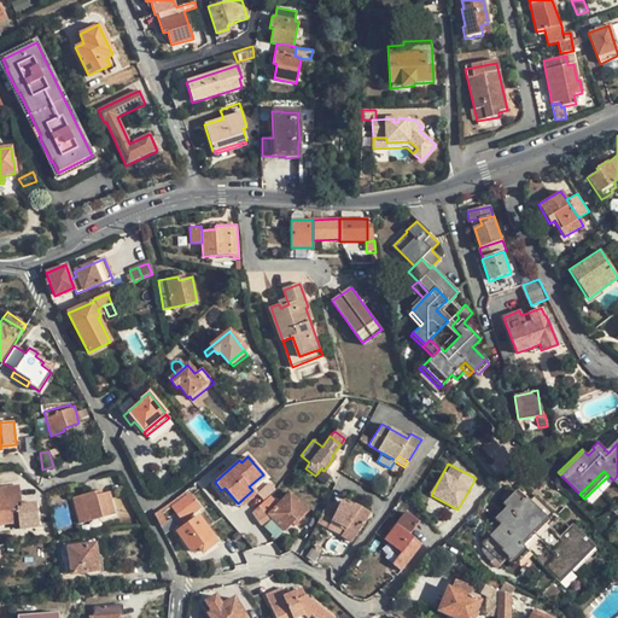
[(153,473),(145,479),(152,493),(153,491),(157,496),(164,493),(153,473)]
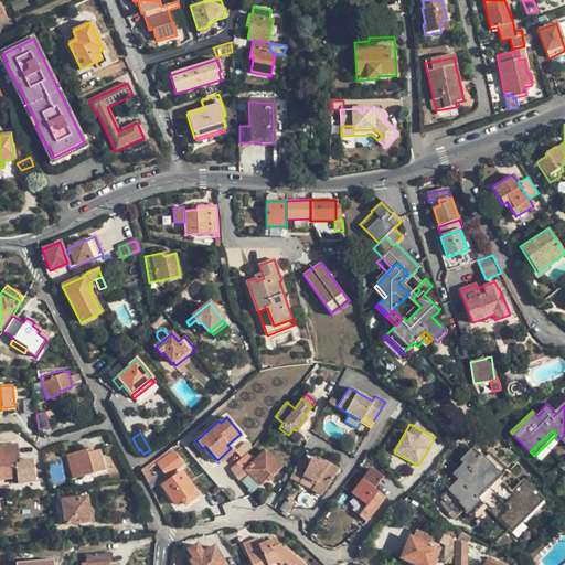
[(17,444),(0,445),(0,479),(17,479),(17,483),(35,482),(33,460),(19,461),(17,444)]
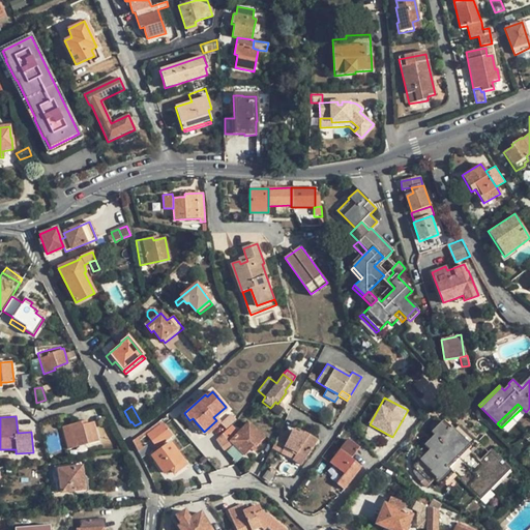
[(219,424),(216,420),(204,432),(206,435),(219,424)]
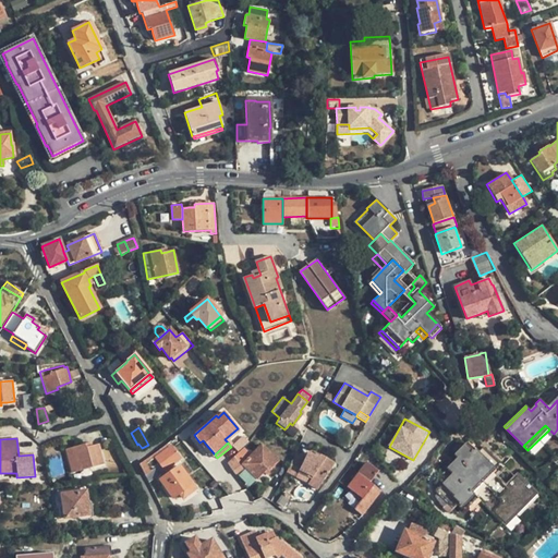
[(86,448),(84,444),(65,449),(72,472),(104,463),(98,445),(93,446),(86,448)]
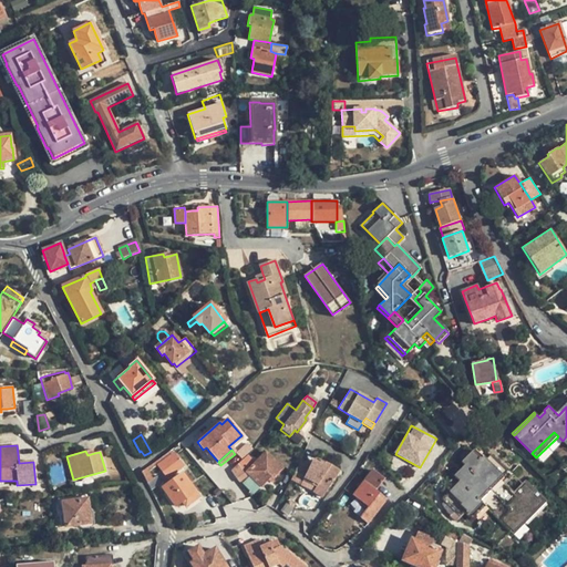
[(168,451),(146,466),(148,472),(160,464),(172,455),(168,451)]
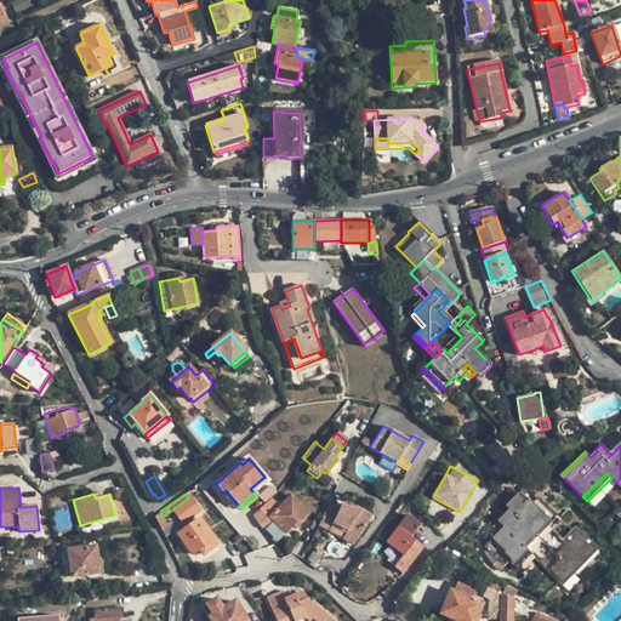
[(506,559),(508,562),(512,565),(528,551),(531,553),(559,581),(592,547),(575,529),(563,540),(553,550),(550,546),(551,543),(547,539),(554,531),(551,528),(558,520),(537,499),(529,506),(516,494),(511,499),(514,501),(507,508),(508,510),(511,512),(500,523),(502,527),(505,529),(486,548),(501,564),(506,559)]
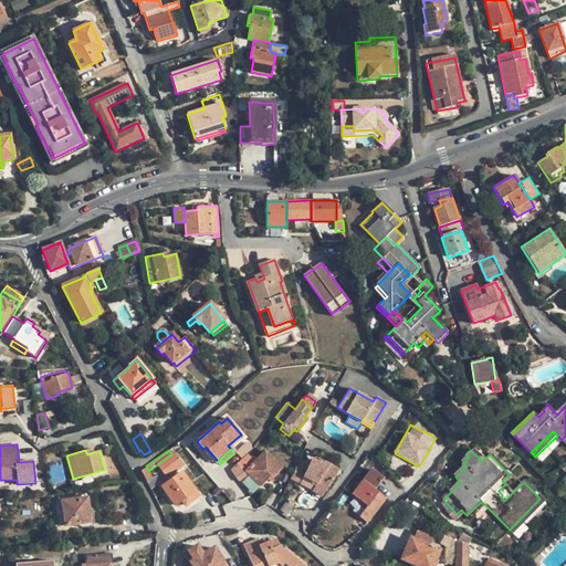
[(272,473),(274,475),(282,468),(264,451),(253,462),(245,470),(249,473),(260,484),(266,478),(272,473)]
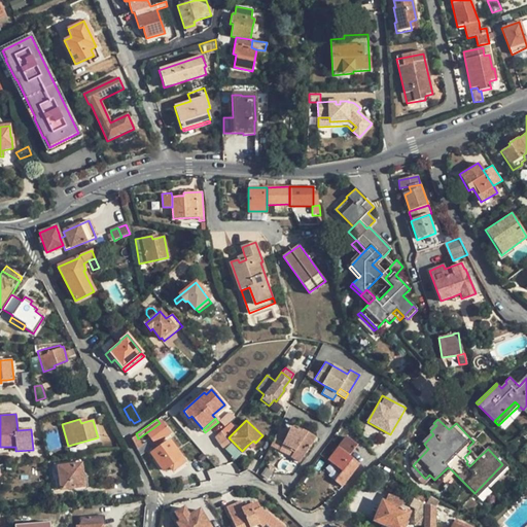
[(160,423),(148,431),(152,437),(156,434),(160,436),(163,434),(165,437),(171,433),(162,421),(160,423)]
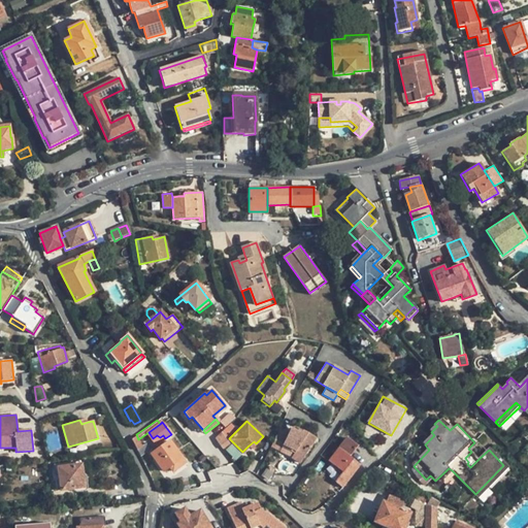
[(229,438),(236,431),(230,424),(215,438),(223,451),(232,441),(229,438)]
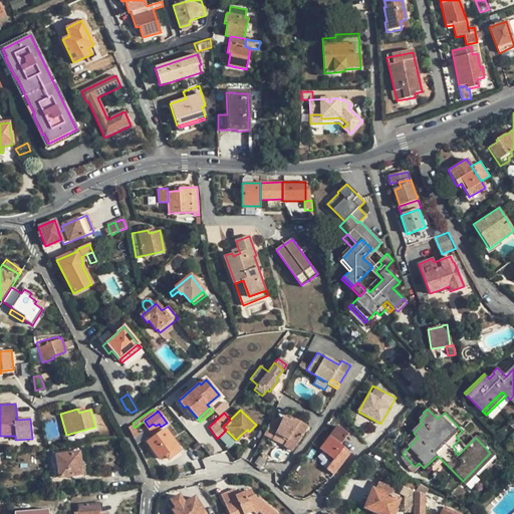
[(272,417),(271,419),(264,433),(264,434),(273,438),(276,432),(287,438),(284,444),(286,445),(292,450),(308,428),(300,423),(294,419),(293,422),(283,417),(281,421),(272,417)]
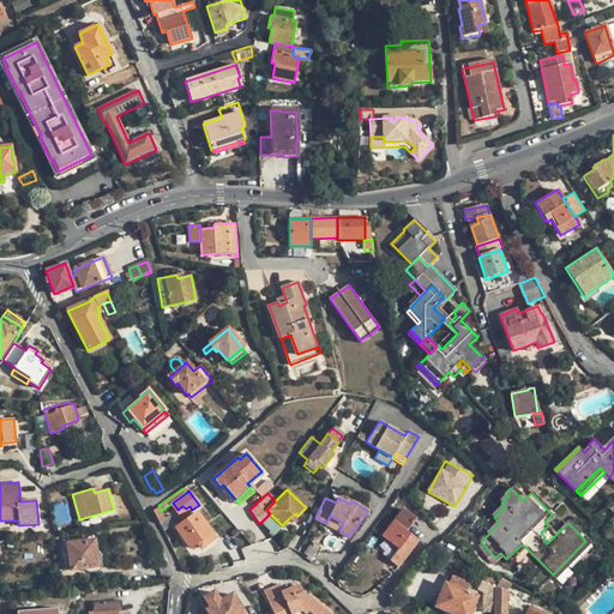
[(491,515),(494,517),(505,506),(503,504),(491,515)]
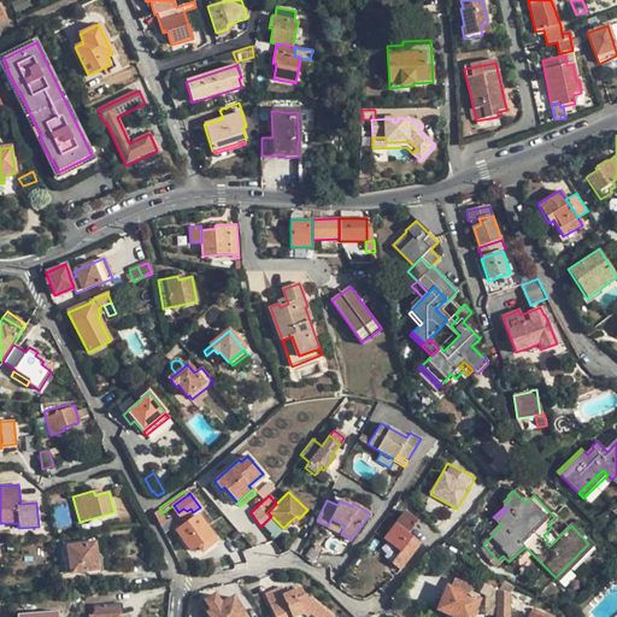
[(165,522),(165,519),(162,513),(159,507),(153,512),(159,526),(165,522)]
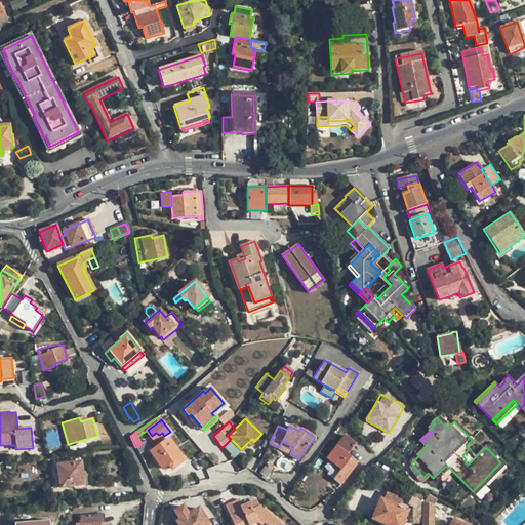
[(326,458),(336,467),(339,470),(333,479),(340,485),(358,463),(348,454),(355,444),(345,435),(326,458)]
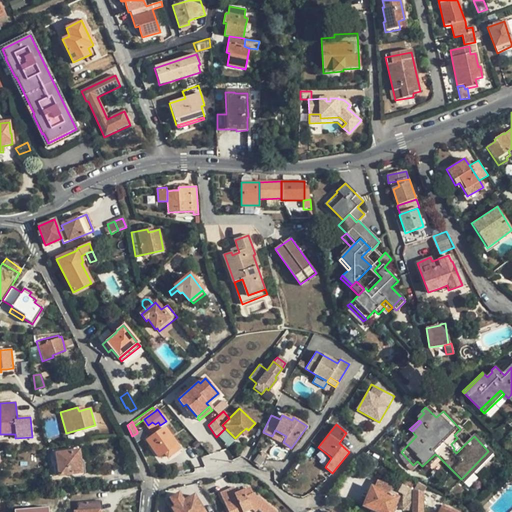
[(164,453),(171,449),(177,445),(164,427),(147,440),(159,457),(164,453)]
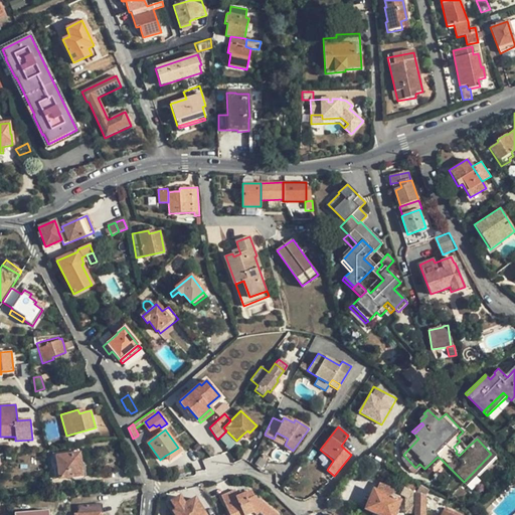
[(138,436),(141,442),(148,438),(143,431),(138,434),(138,436)]
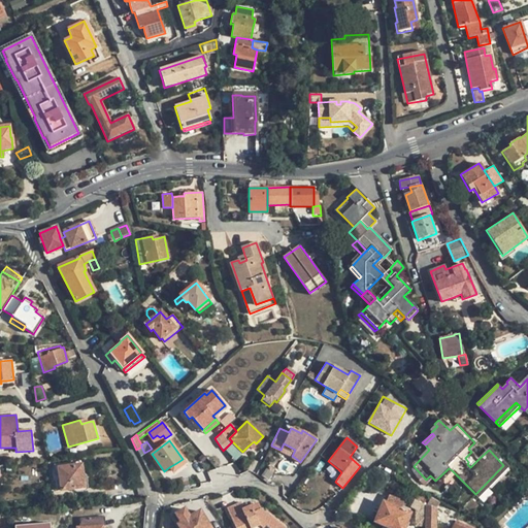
[(281,450),(292,456),(295,450),(284,443),(281,450)]
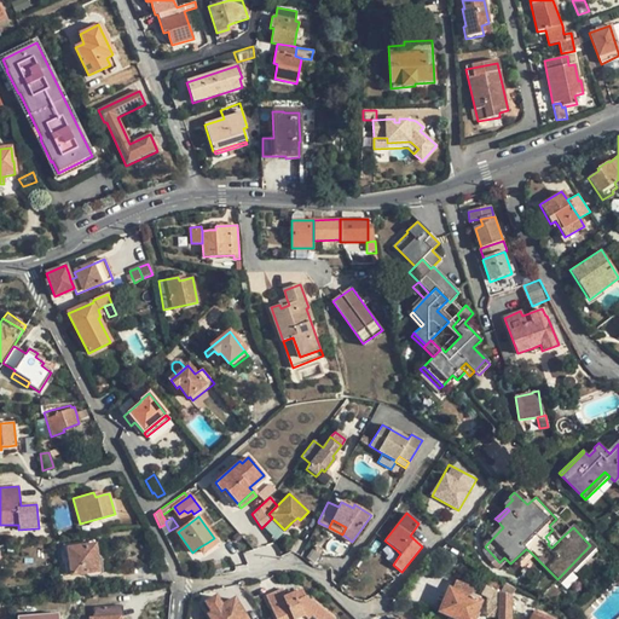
[(482,544),(485,547),(503,527),(501,525),(482,544)]
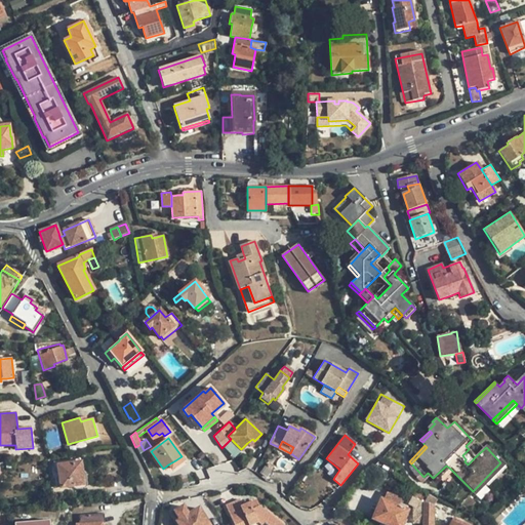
[(476,456),(469,449),(462,455),(466,459),(465,461),(468,465),(476,456)]
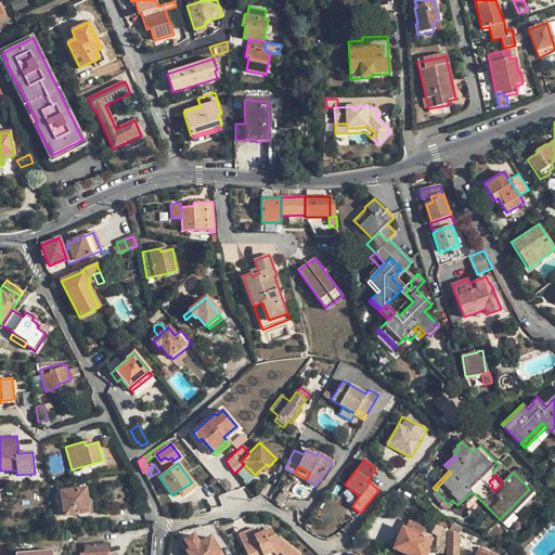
[(84,485),(56,489),(57,502),(62,502),(64,515),(88,512),(84,485)]
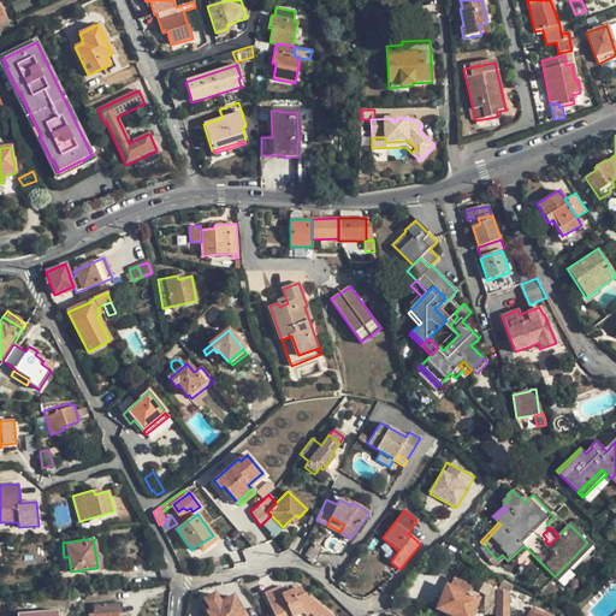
[(592,546),(587,543),(555,576),(558,580),(592,546)]
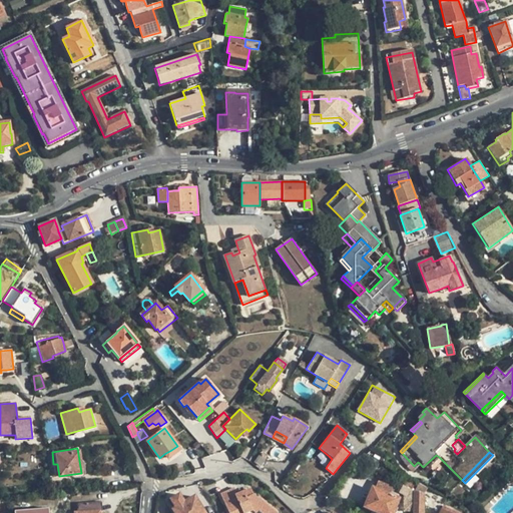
[(426,470),(439,457),(436,455),(423,467),(426,470)]
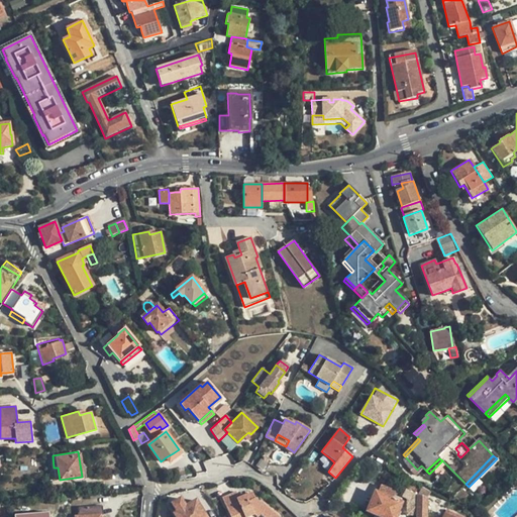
[(324,469),(328,472),(334,462),(331,459),(324,469)]
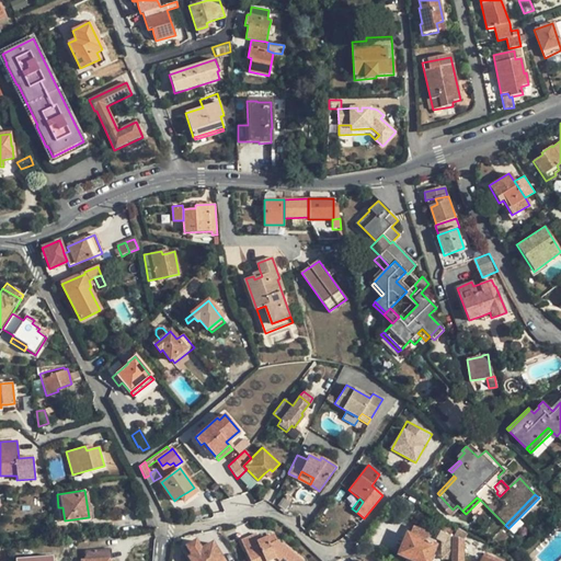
[(450,559),(451,538),(439,531),(436,539),(441,541),(442,559),(450,559)]
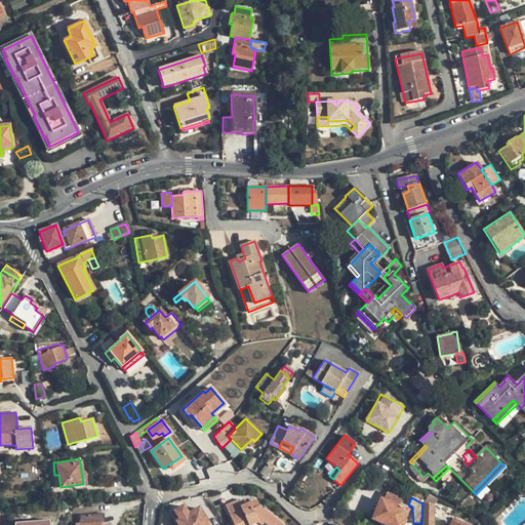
[(234,524),(252,524),(258,523),(260,524),(259,524),(283,524),(266,510),(264,511),(257,506),(251,509),(249,501),(242,505),(240,499),(225,506),(234,524)]
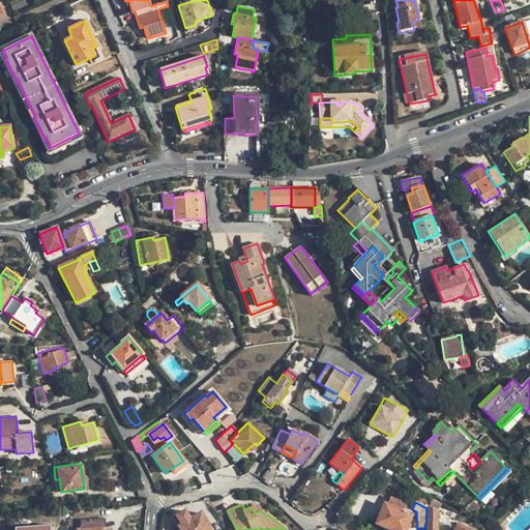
[(257,504),(252,506),(254,513),(260,510),(257,504)]
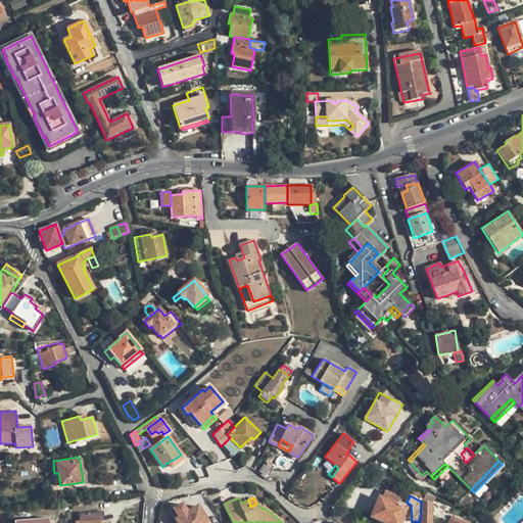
[(385,522),(397,522),(403,510),(378,498),(371,517),(379,520),(385,522)]
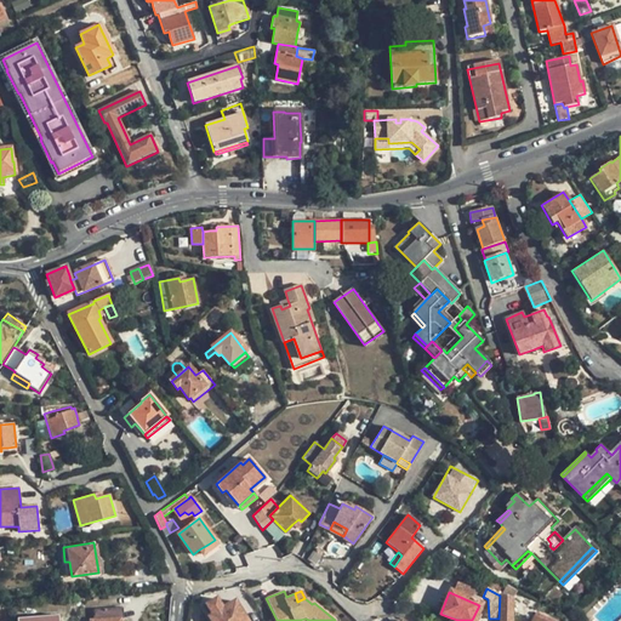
[(511,603),(500,596),(499,619),(499,620),(510,620),(511,619),(511,603)]
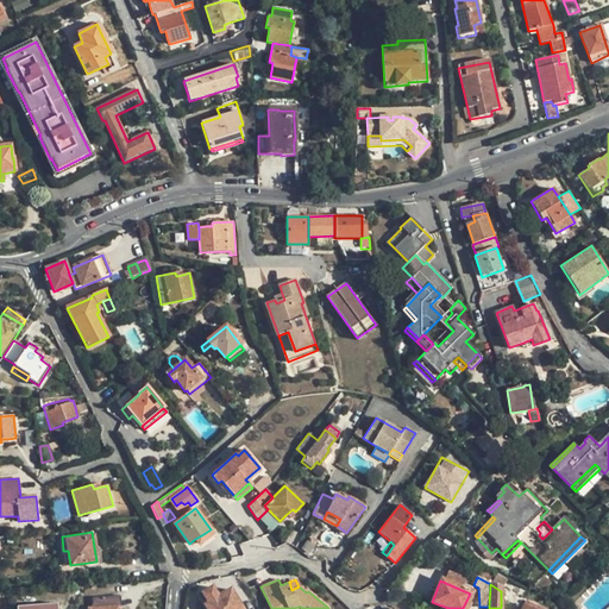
[(207,608),(243,608),(231,590),(218,597),(212,588),(203,592),(209,602),(205,606),(207,608)]
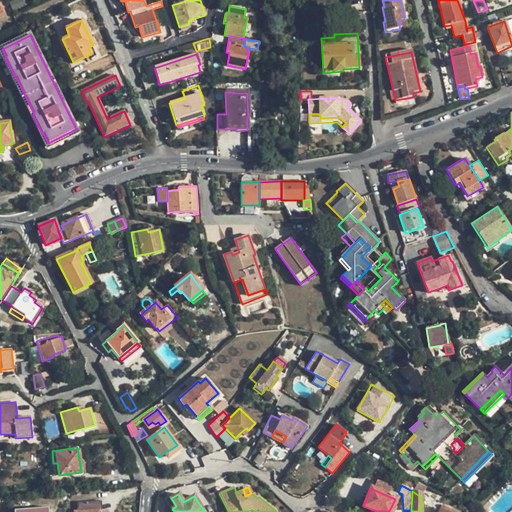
[(100,511),(101,510),(102,510),(101,501),(78,502),(78,511),(74,511),(73,511),(100,511)]
